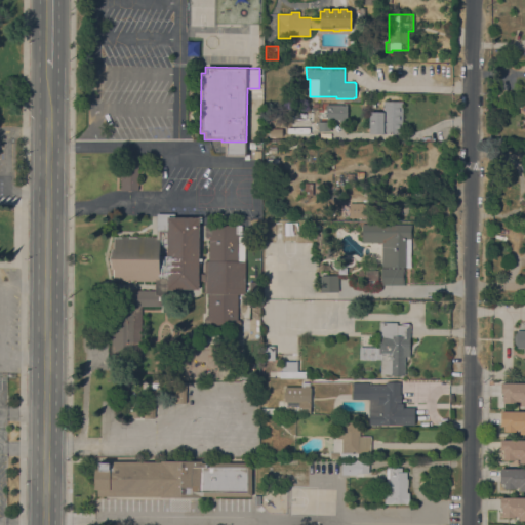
[(369,134),(369,112),(384,112),(384,102),(403,102),(402,134),(369,134)]
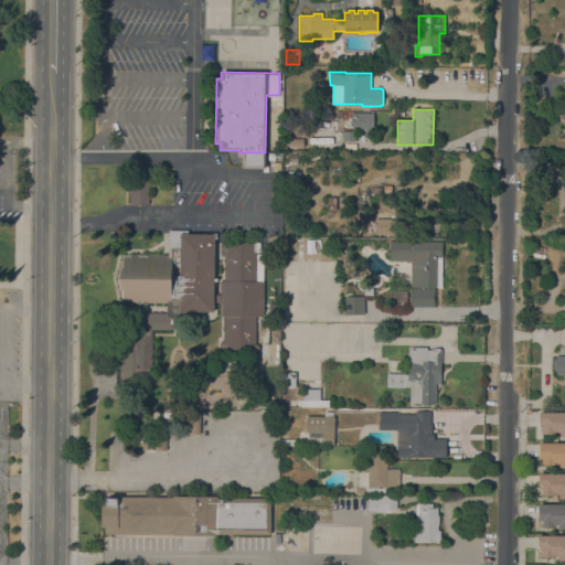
[(373,131),(365,131),(365,129),(352,128),(341,128),(341,120),(348,120),(348,118),(351,118),(351,113),(373,113),(373,131)]
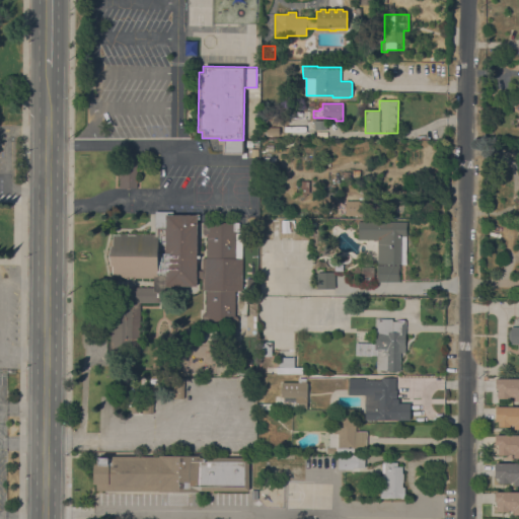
[(325,130),(315,130),(315,128),(308,127),(308,122),(315,122),(315,121),(326,121),(325,130)]
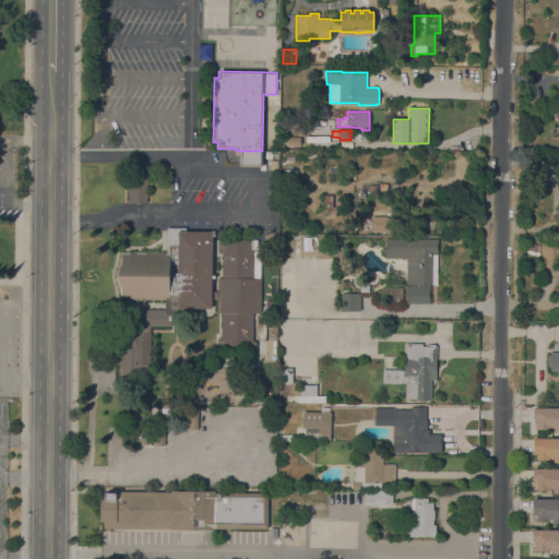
[(286,145),(286,137),(300,137),(300,146),(286,145)]
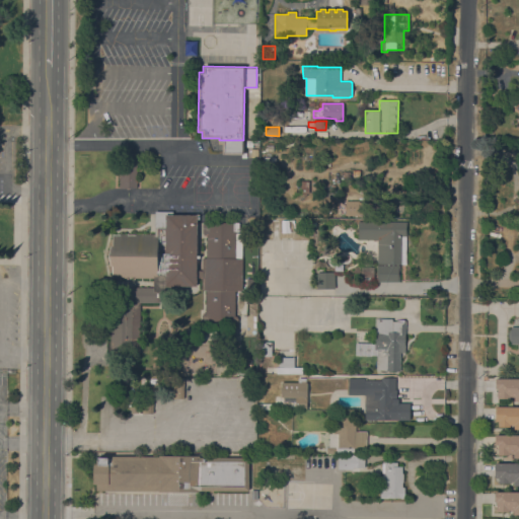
[(243,155),(222,155),(222,144),(219,143),(219,140),(243,140),(243,155)]
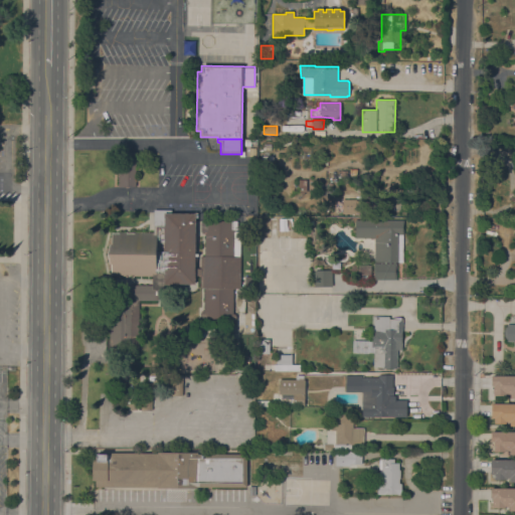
[(136,186),(129,186),(129,187),(118,187),(118,170),(120,170),(120,152),(136,152),(136,186)]
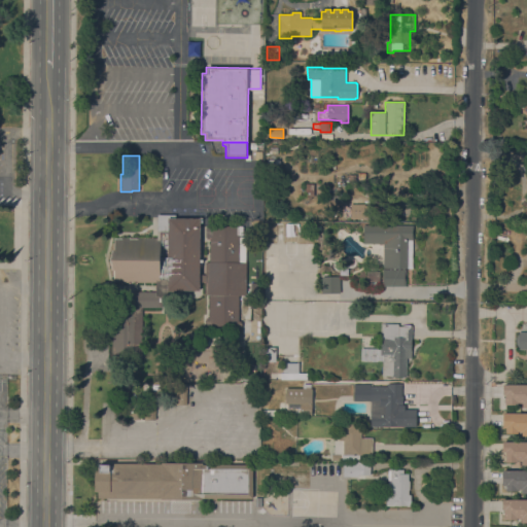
[(349,180),(349,174),(353,175),(354,172),(364,172),(364,180),(349,180)]
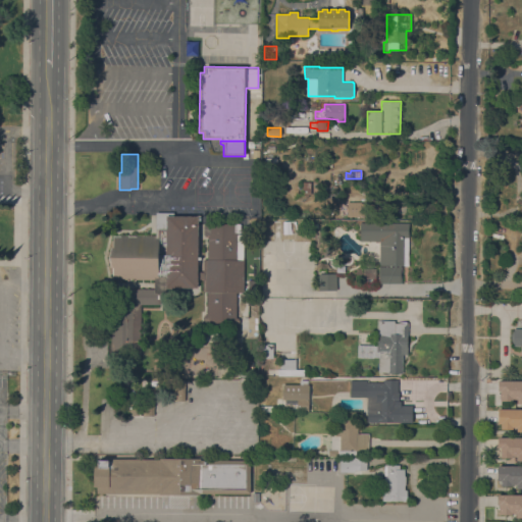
[(310,195),(303,195),(303,181),(311,183),(310,195)]
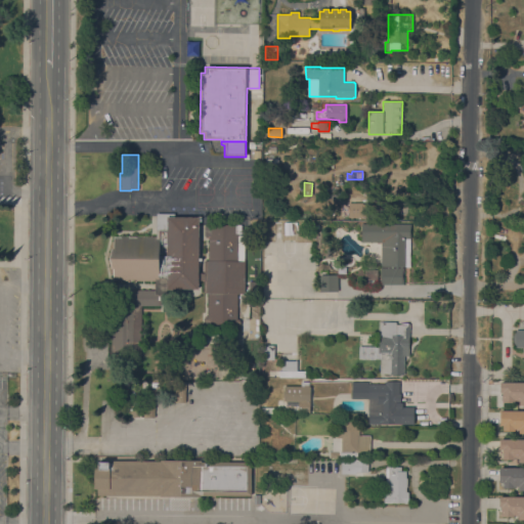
[(373,203),(373,218),(347,218),(348,214),(342,214),(341,211),(340,208),(341,204),(342,203),(348,202),(373,203)]
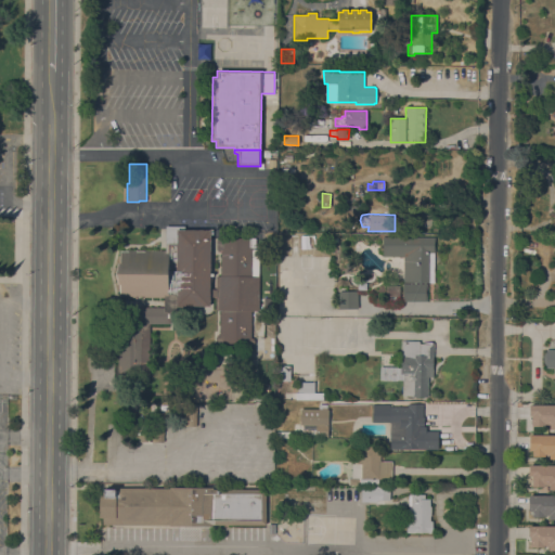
[(256,247),(255,247),(255,249),(257,249),(257,276),(259,276),(259,311),(252,311),(250,338),(254,338),(254,339),(255,339),(255,344),(215,344),(215,337),(217,337),(217,335),(219,335),(220,310),(216,310),(216,297),(210,297),(209,307),(184,307),(184,312),(170,312),(170,324),(150,324),(150,381),(118,381),(118,331),(140,331),(140,307),(164,308),(164,298),(119,297),(120,250),(165,252),(166,226),(184,227),(184,230),(210,230),(210,289),(216,289),(216,275),(220,275),(220,252),(217,252),(217,249),(217,240),(218,240),(218,237),(256,239),(256,247)]
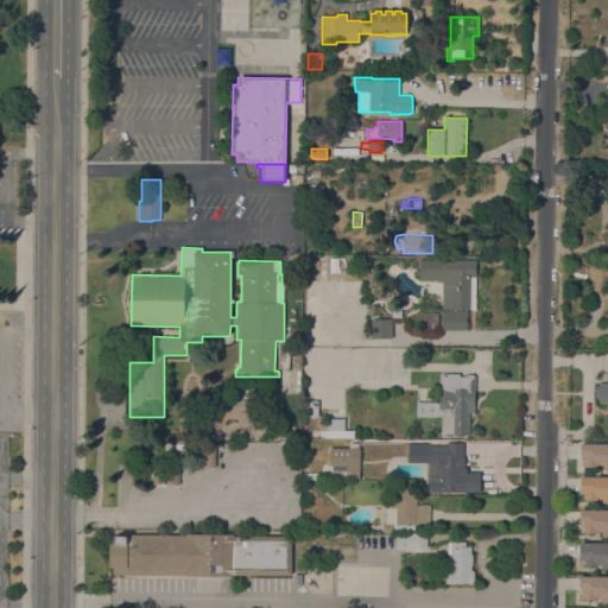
[(476,277),(475,277),(475,310),(442,309),(442,282),(419,280),(419,259),(476,260),(476,277)]
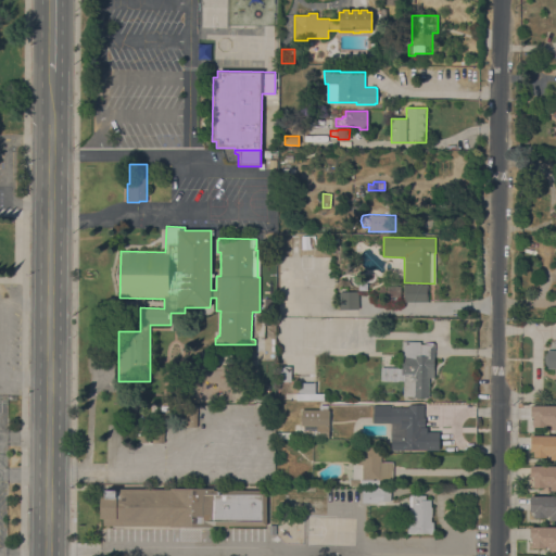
[(428,302),(403,302),(403,285),(428,285),(428,302)]
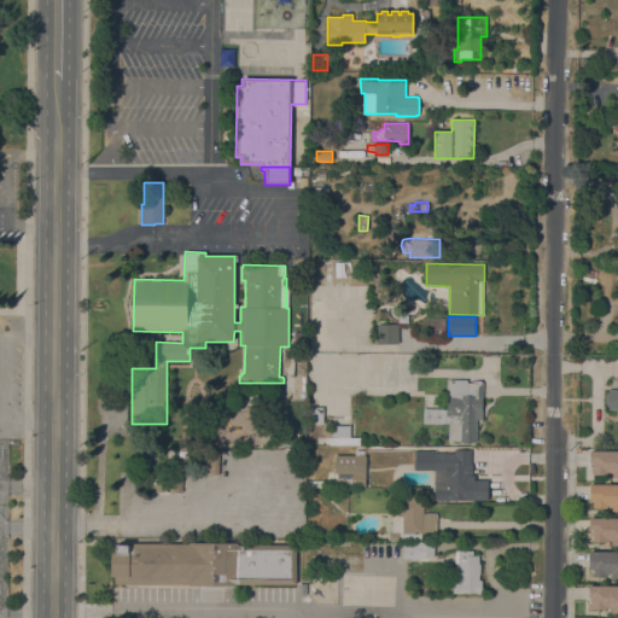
[(398,344),(377,344),(377,324),(398,324),(398,344)]
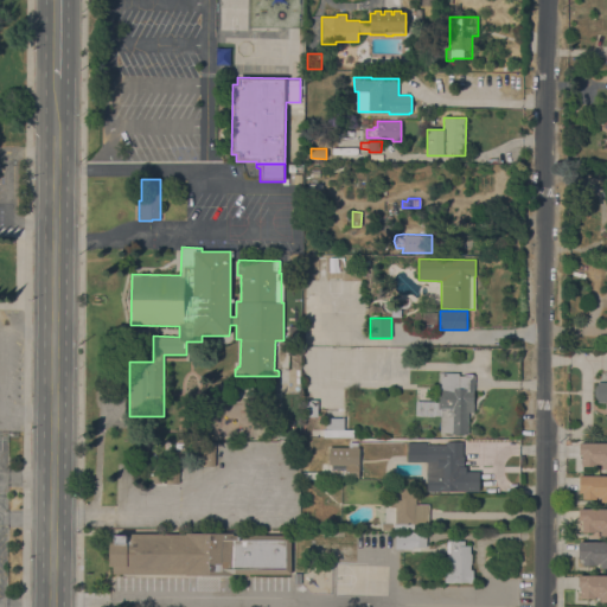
[(459,376),(472,376),(472,375),(474,375),(474,390),(473,390),(473,403),(474,403),(474,413),(468,411),(468,434),(451,434),(451,433),(440,433),(441,409),(439,409),(439,390),(441,390),(441,384),(439,384),(439,372),(459,372),(459,376)]
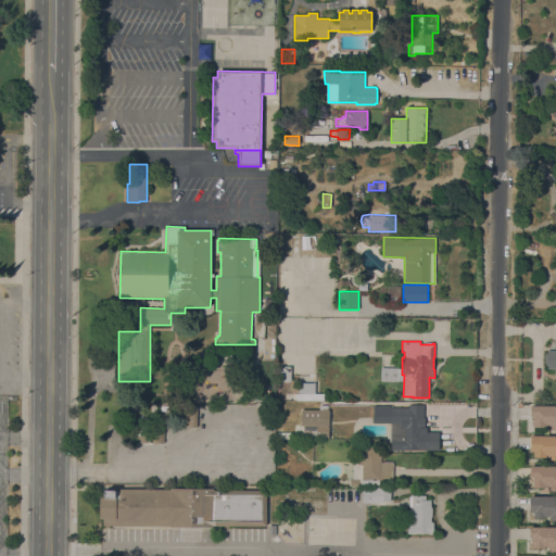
[(547,350),(555,350),(555,369),(547,369),(547,366),(545,364),(544,362),(544,357),(545,355),(547,353),(547,350)]
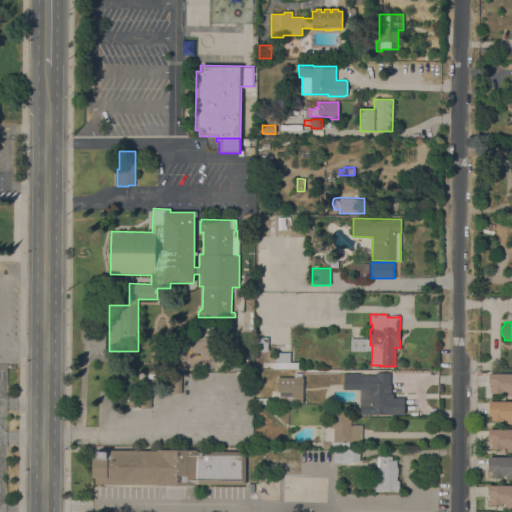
[(268,352),(257,351),(257,337),(268,337),(268,352)]
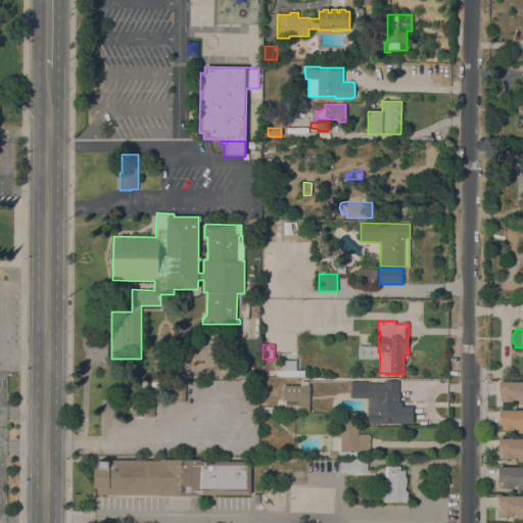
[(296,370),(304,370),(304,378),(279,377),(279,371),(281,371),(281,360),(296,360),(296,370)]
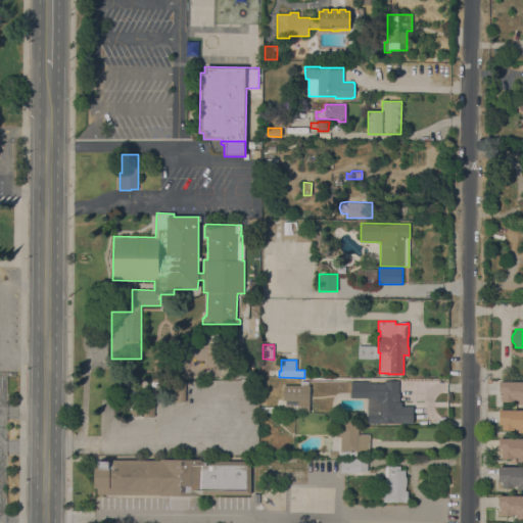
[(174,401),(175,380),(185,381),(185,401),(174,401)]
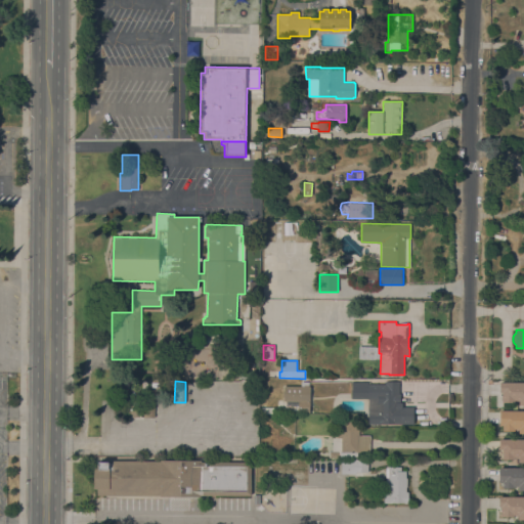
[(385,384),(385,381),(399,381),(399,394),(400,394),(400,402),(402,402),(402,406),(413,407),(413,425),(368,424),(368,416),(367,416),(368,399),(352,398),(352,382),(368,382),(368,384),(385,384)]
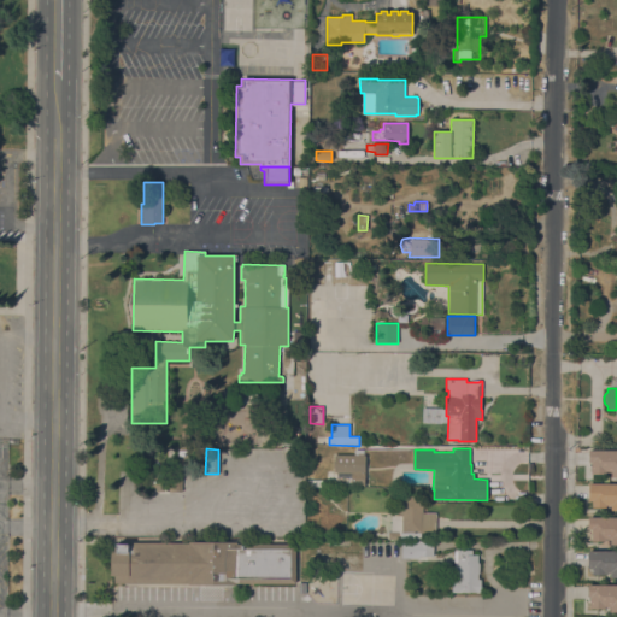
[(616,477),(611,477),(611,471),(606,471),(606,474),(591,474),(591,466),(589,466),(589,462),(588,462),(588,450),(616,450),(616,477)]
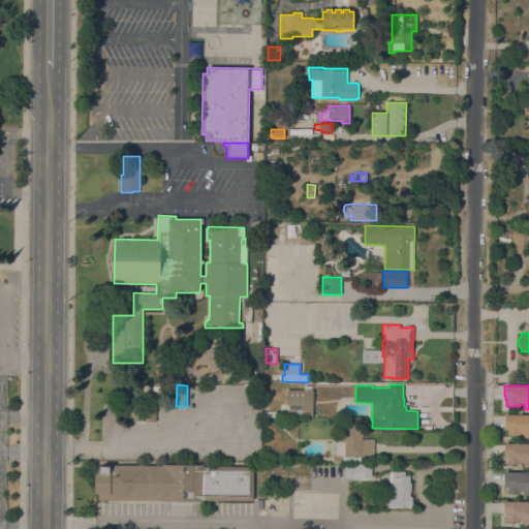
[(313,390),(312,418),(301,418),(301,405),(286,405),(286,401),(285,401),(285,395),(286,395),(286,390),(313,390)]
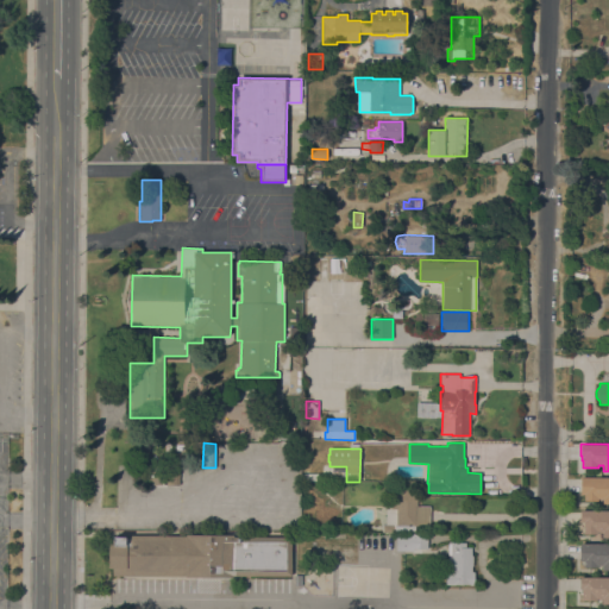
[(167,485),(167,460),(180,460),(180,485),(167,485)]
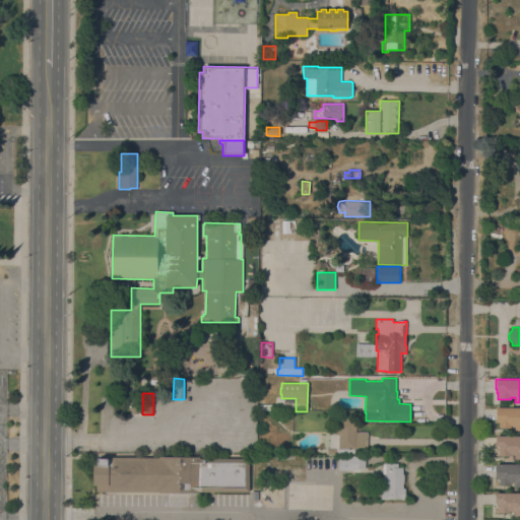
[(120,414),(120,398),(140,398),(140,414),(120,414)]
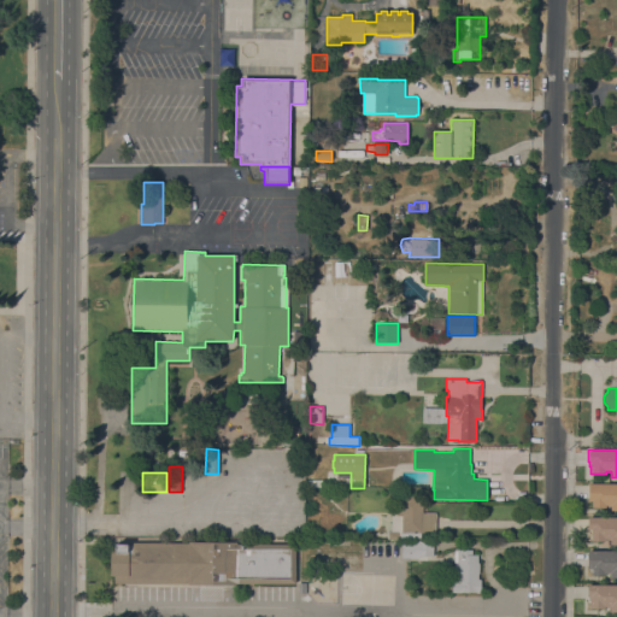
[(616,511),(611,511),(611,506),(606,506),(606,507),(592,507),(592,500),(588,500),(588,483),(616,483),(616,511)]
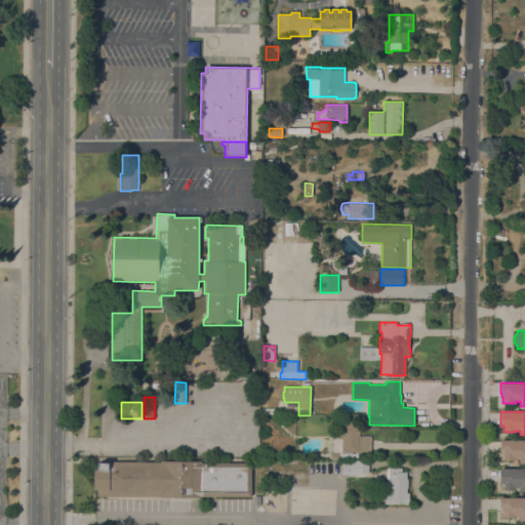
[(371,453),(358,453),(358,459),(342,458),(330,458),(330,452),(333,452),(333,436),(337,436),(337,422),(360,422),(360,436),(371,436),(371,453)]
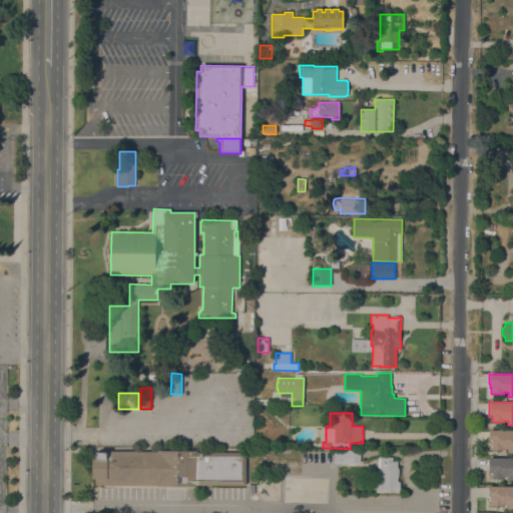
[(512,453),(507,453),(508,449),(503,449),(503,450),(490,450),(490,440),(489,440),(489,430),(512,430),(512,453)]
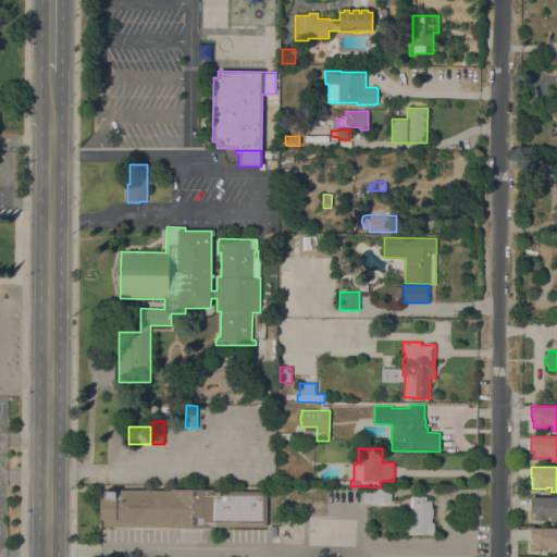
[(214,527),(214,528),(170,528),(170,527),(103,527),(103,520),(100,520),(100,497),(104,497),(104,491),(115,491),(115,490),(170,490),(214,489),(214,491),(267,491),(267,527),(214,527)]
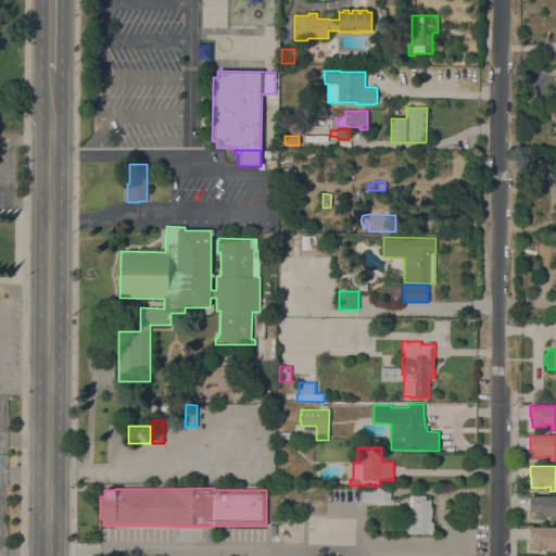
[(391,501),(377,501),(377,503),(366,503),(362,503),(363,488),(391,488),(391,501)]
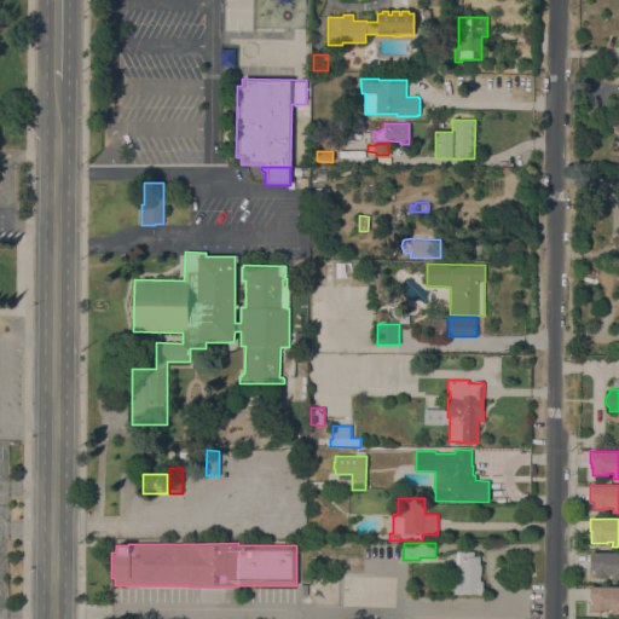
[(474,551),(474,556),(480,556),(480,565),(481,565),(481,576),(480,576),(480,580),(482,580),(482,595),(453,594),(453,582),(456,582),(456,551),(474,551)]
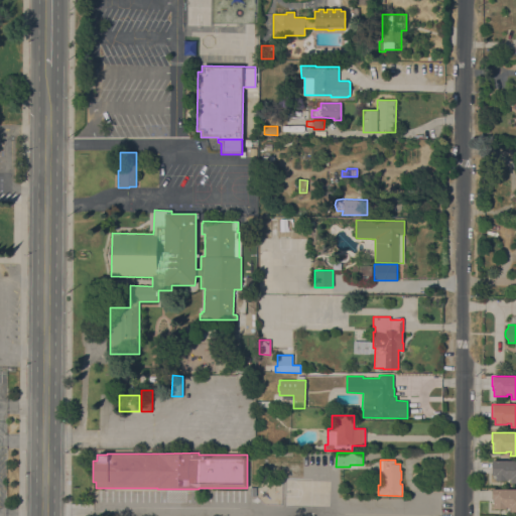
[(515,483),(510,483),(510,479),(506,479),(506,481),(494,481),(495,476),(492,476),(492,461),(515,461),(515,483)]
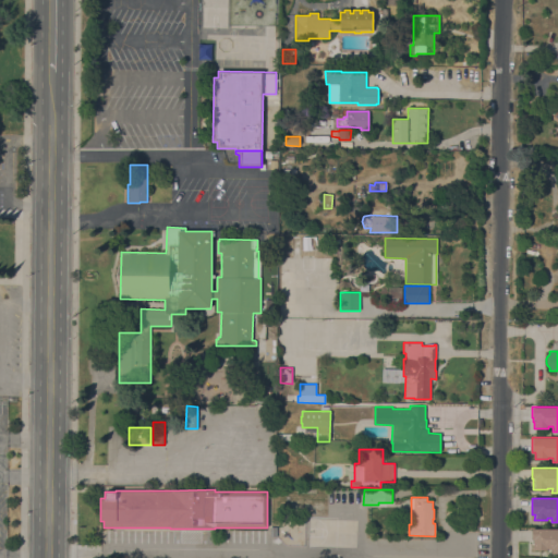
[(557,554),(552,554),(552,548),(547,548),(546,550),(534,550),(534,543),(532,543),(532,540),(531,540),(531,529),(557,529),(557,554)]
